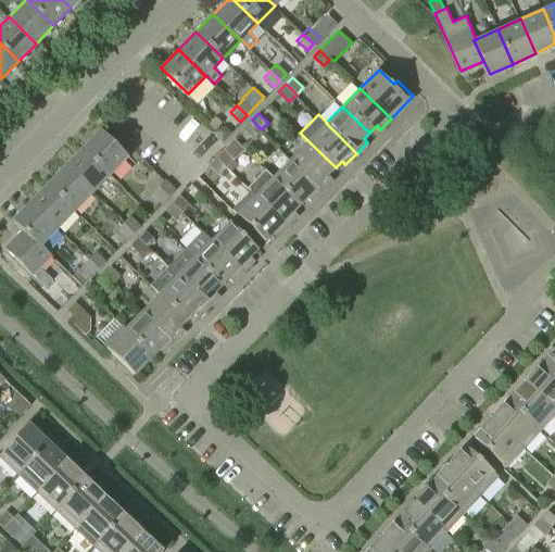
[(261,129),(252,120),(244,127),(254,136),(261,129)]
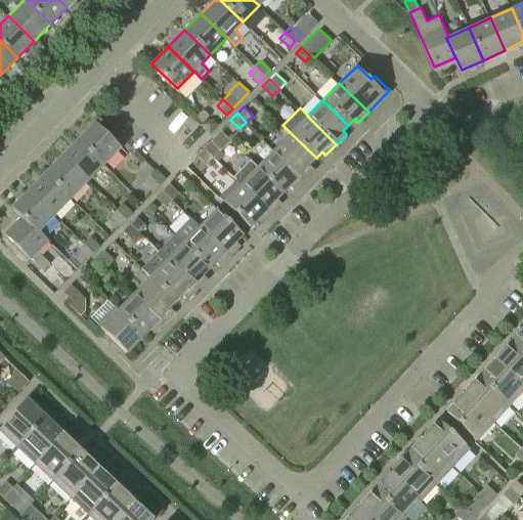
[(206,117),(201,123),(210,132),(218,123),(213,118),(206,117)]
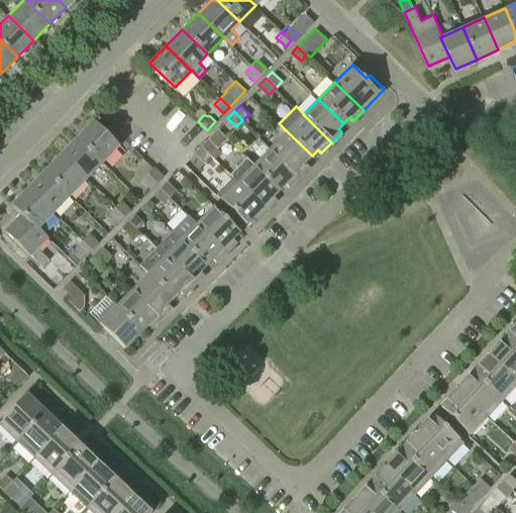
[(94,119),(78,136),(103,161),(119,143),(94,119)]
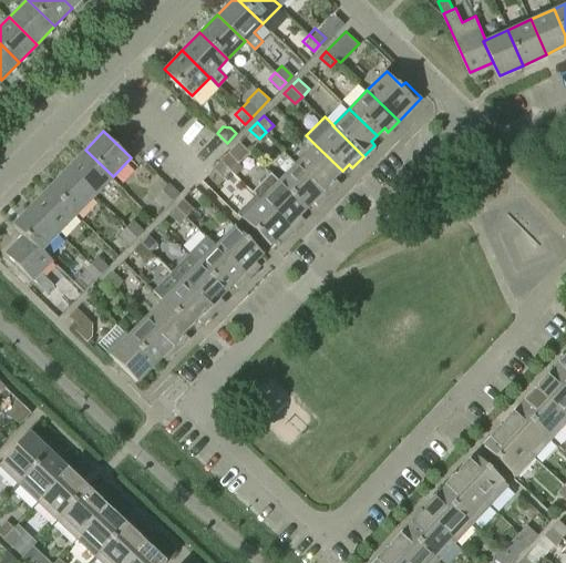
[(315,144),(297,162),(328,193),(339,181),(336,177),(342,171),(315,144)]
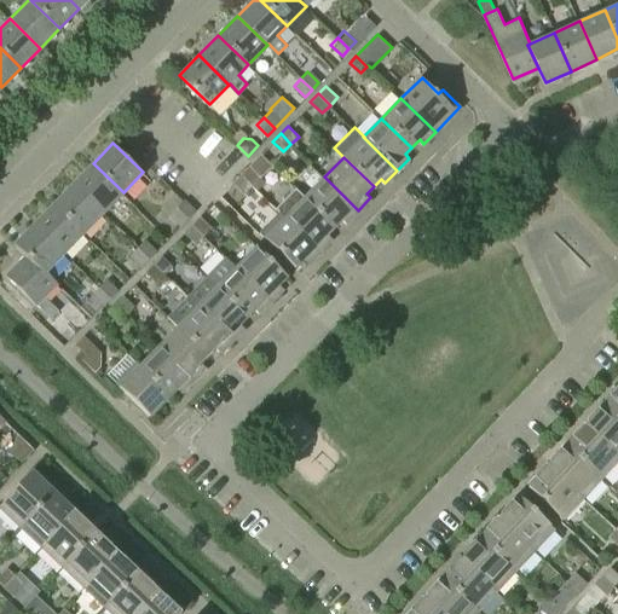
[(93,163),(74,184),(104,213),(123,192),(93,163)]
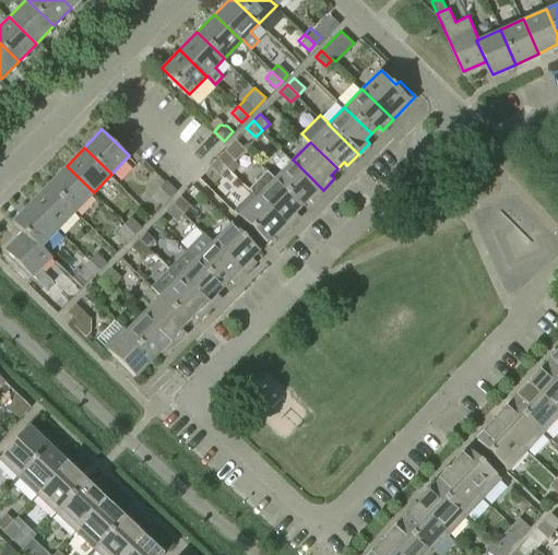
[(225,150),(218,156),(227,166),(235,158),(225,150)]
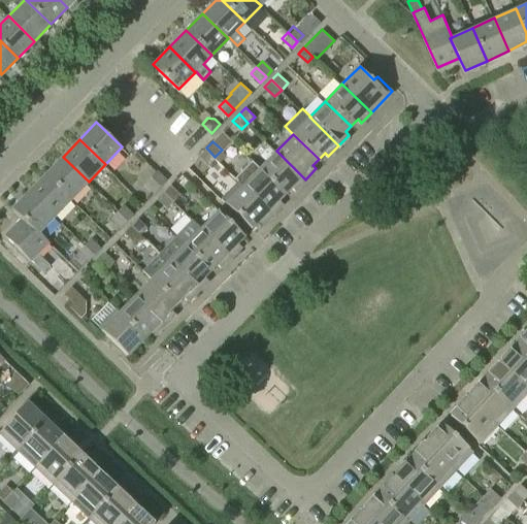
[(215,157),(206,148),(200,154),(208,163),(215,157)]
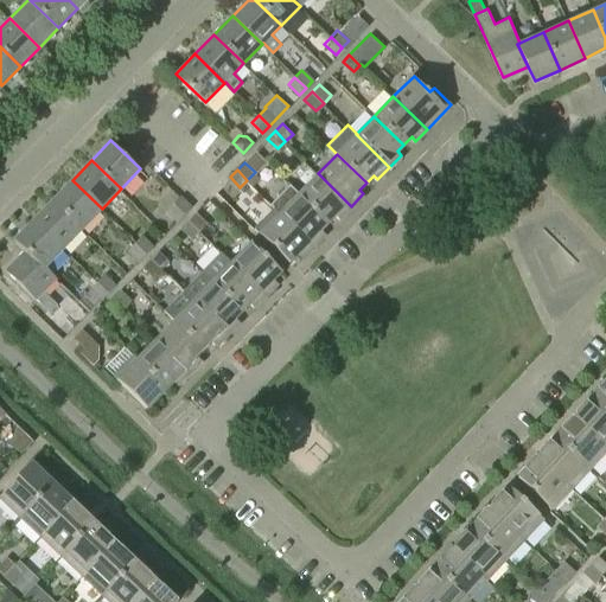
[(318,173),(299,193),(329,222),(336,213),(340,218),(351,206),(318,173)]
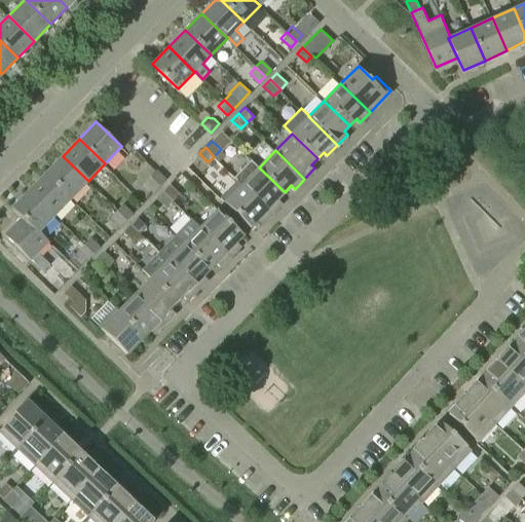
[(63,156),(46,173),(72,197),(88,181),(63,156)]
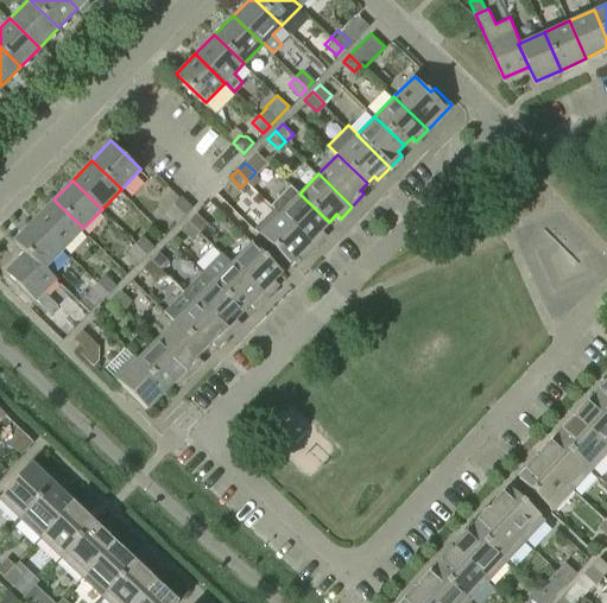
[(299,194),(280,213),(314,246),(327,233),(322,229),(329,222),(299,194)]
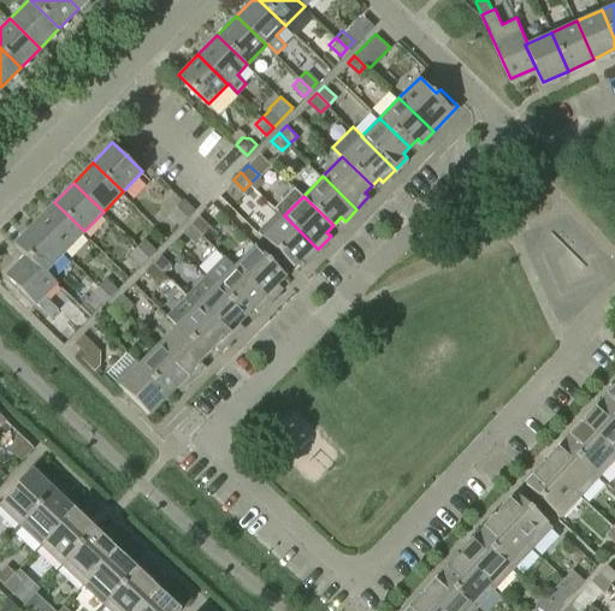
[(184,197),(177,205),(169,212),(181,224),(195,208),(184,197)]
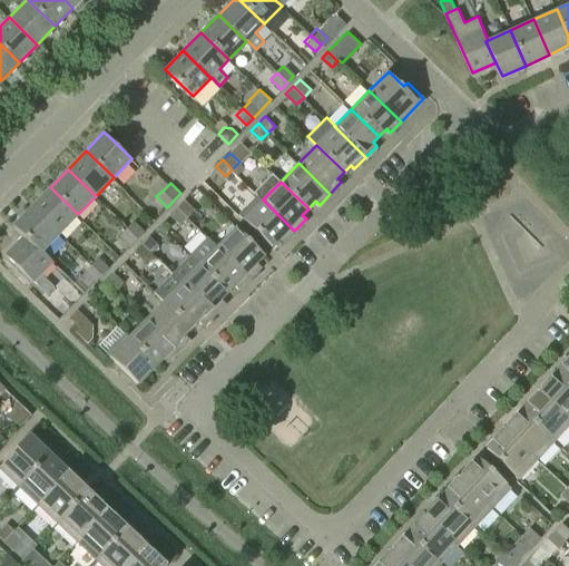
[(50,187),(32,205),(60,233),(78,214),(50,187)]
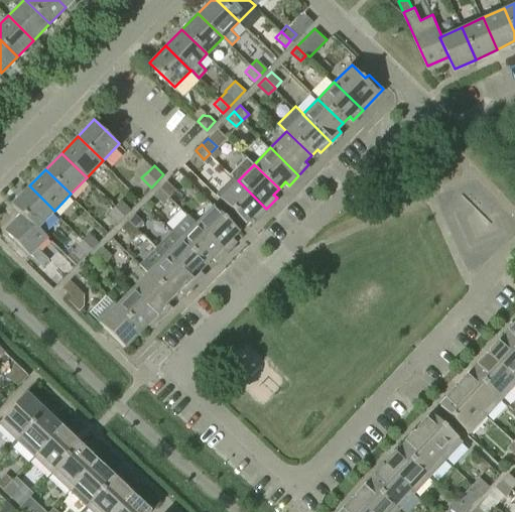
[(160,186),(169,195),(175,188),(167,179),(160,186)]
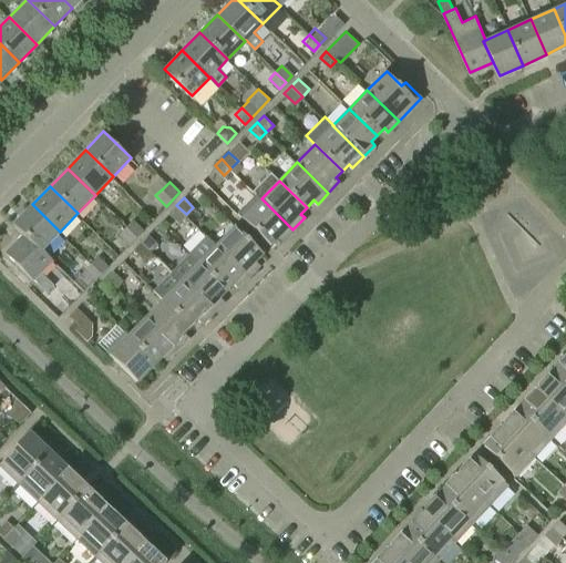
[(261,198),(254,207),(247,202),(237,212),(270,244),(278,236),(283,241),(292,229),(261,198)]
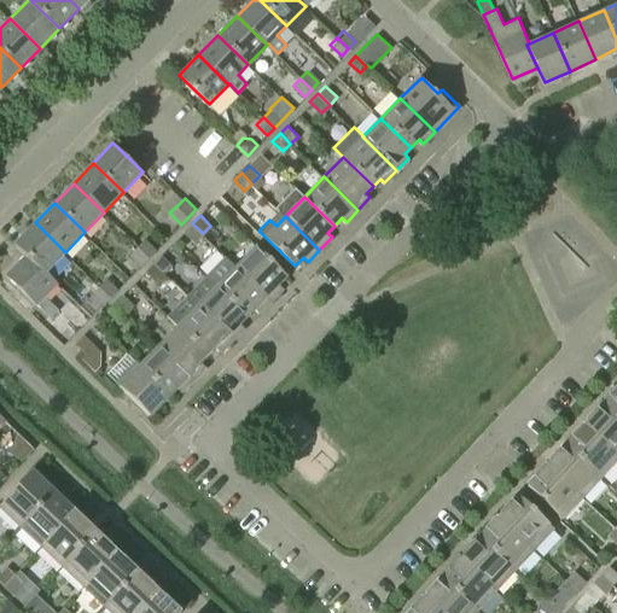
[(65,252),(35,222),(15,243),(25,254),(45,273),(47,270),(65,252)]
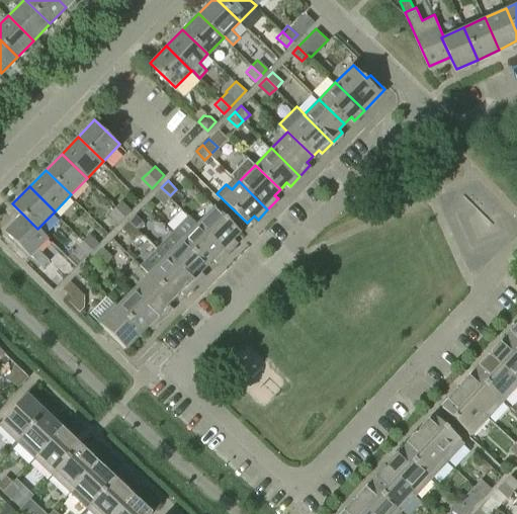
[(170,195),(161,187),(155,193),(164,201),(170,195)]
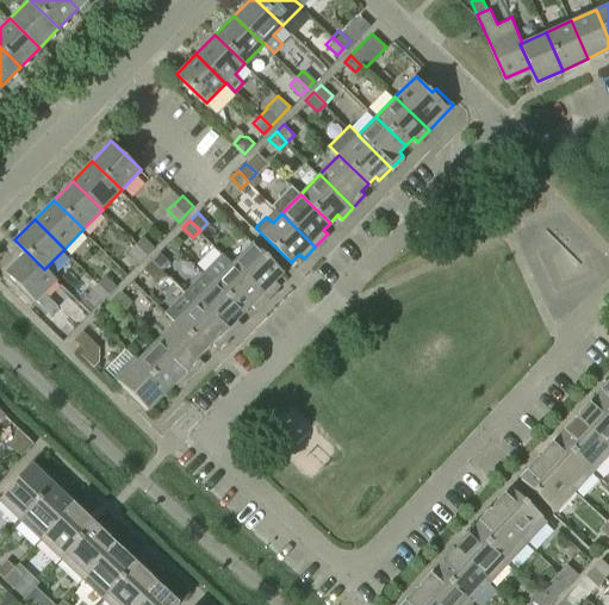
[(143,235),(135,242),(147,254),(154,245),(143,235)]
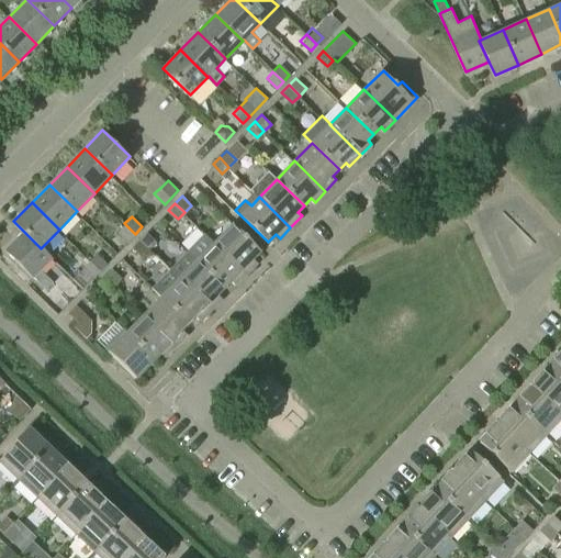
[(135,234),(124,223),(118,231),(127,241),(135,234)]
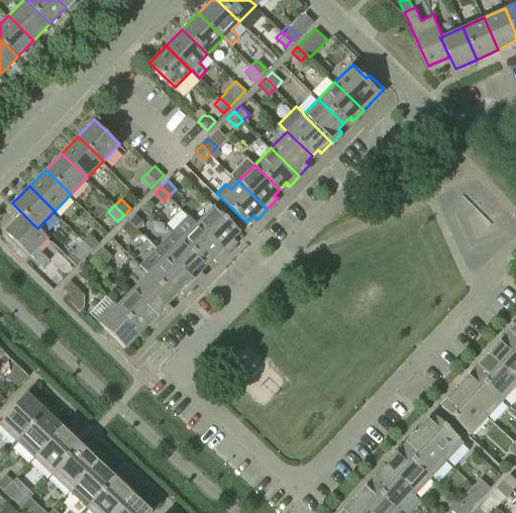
[(215,205),(198,222),(226,250),(236,240),(233,236),(240,229),(215,205)]
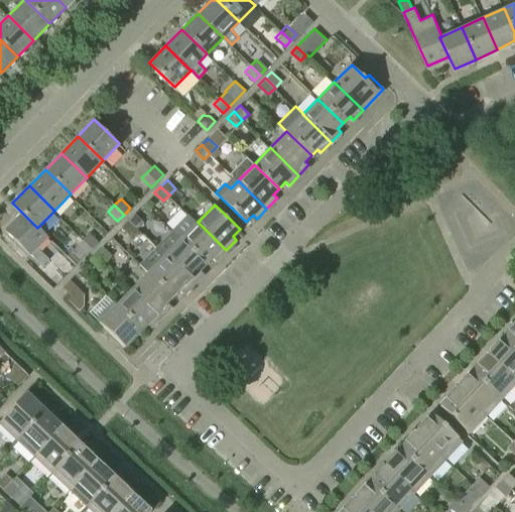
[(37,228),(21,212),(5,229),(31,253),(42,264),(49,258),(37,246),(48,235),(39,226),(37,228)]
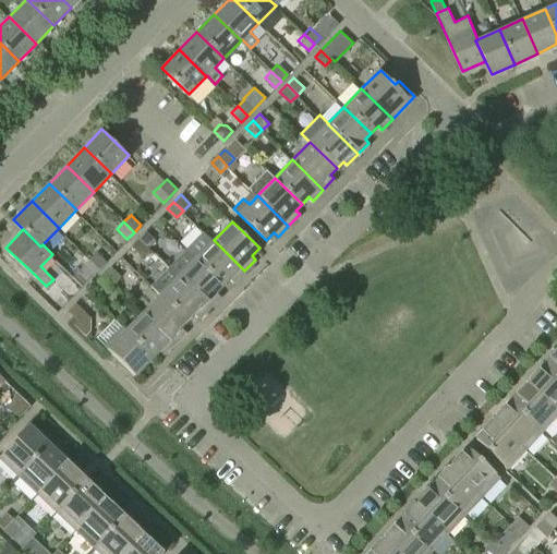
[(146,229),(138,237),(148,247),(156,239),(146,229)]
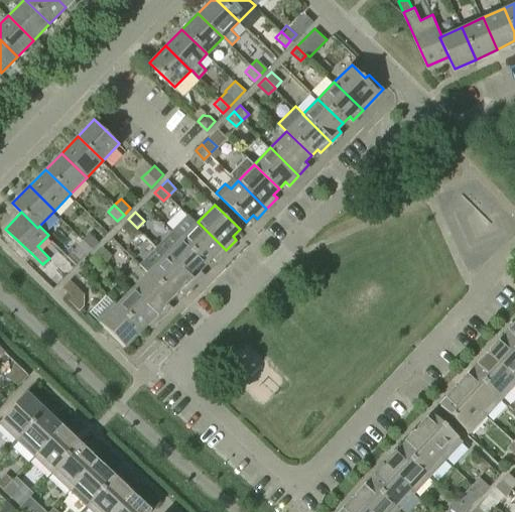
[(172,230),(181,238),(181,239),(207,263),(213,257),(216,260),(226,250),(198,222),(188,214),(172,230)]
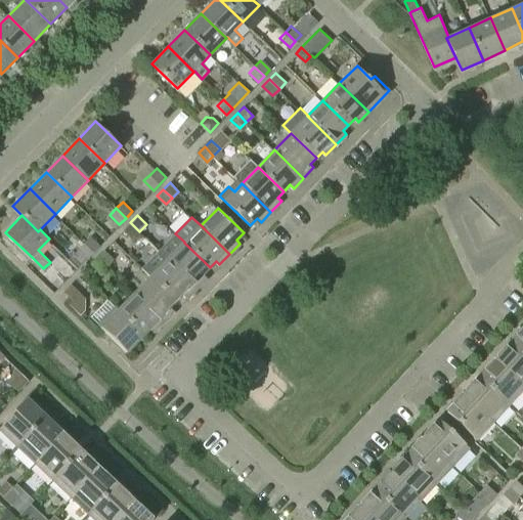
[(139,231),(130,222),(123,229),(133,239),(139,231)]
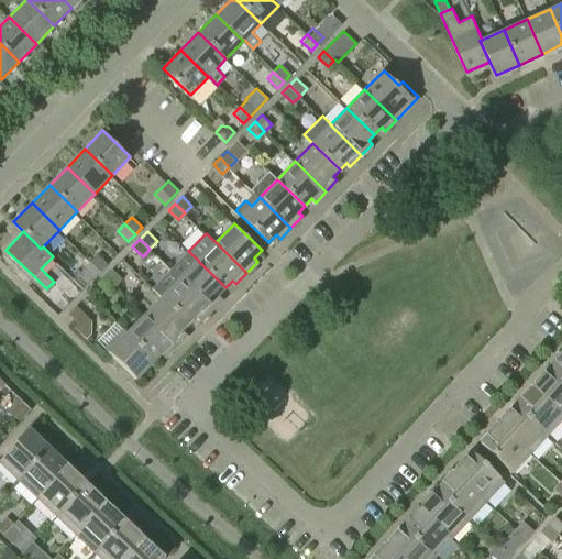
[(198,261),(198,260),(188,251),(171,270),(180,278),(211,309),(222,297),(219,294),(226,287),(198,261)]
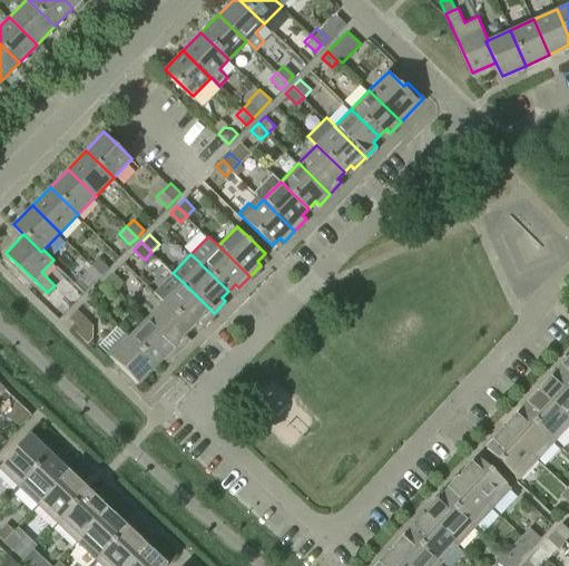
[(98,255),(90,263),(101,273),(109,265),(98,255)]
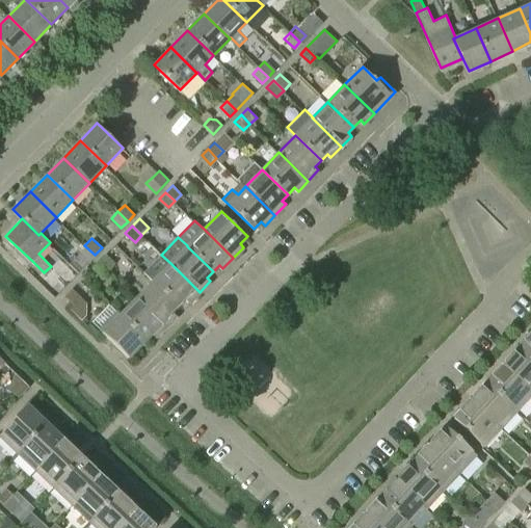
[(95,255),(84,245),(78,253),(88,262),(95,255)]
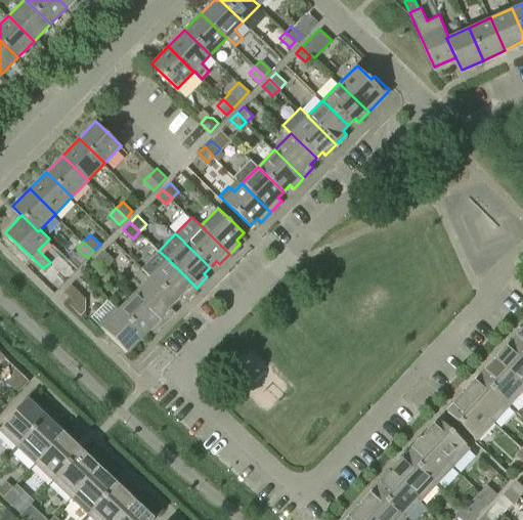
[(104,249),(96,256),(106,265),(114,257),(104,249)]
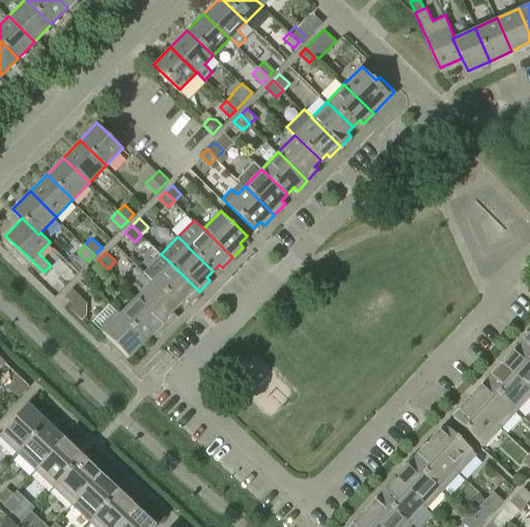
[(199,292),(170,262),(161,254),(160,253),(143,271),(152,280),(154,280),(179,305),(186,298),(189,302),(199,292)]
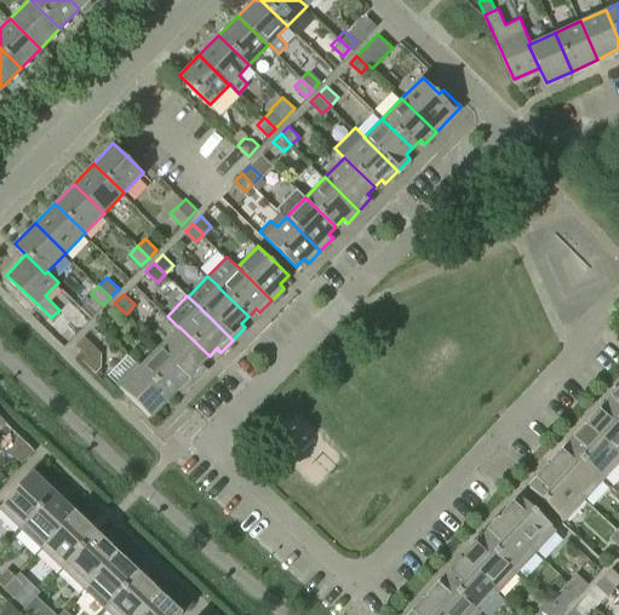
[(126,314),(114,303),(107,311),(119,322),(126,314)]
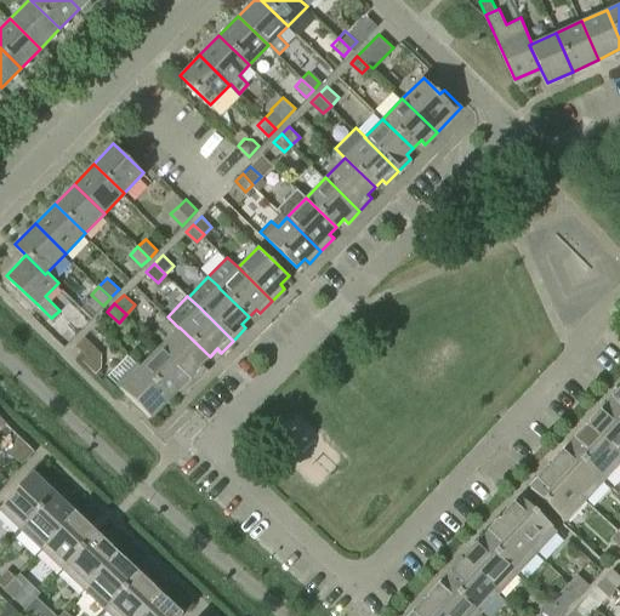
[(178,328),(160,347),(195,380),(208,368),(203,364),(210,357),(180,328),(178,328)]
